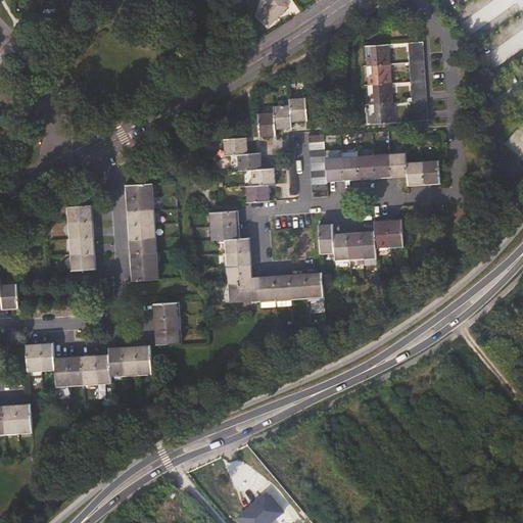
[(266,0),(268,3),(256,15),(269,27),(288,7),(283,0),(266,0)]
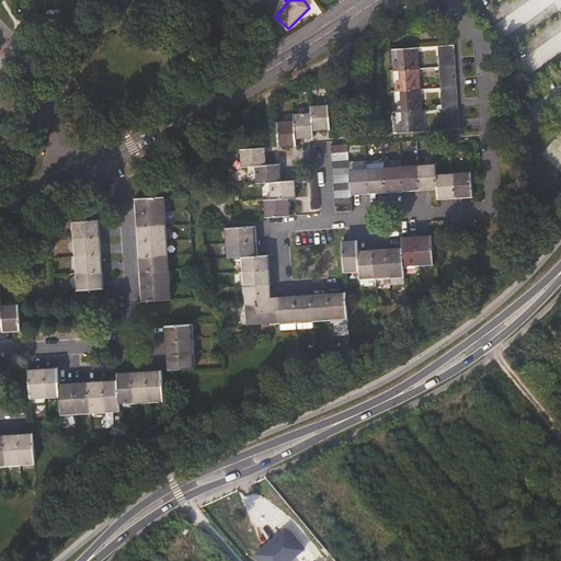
[(438,67),(454,67),(453,45),(437,46),(438,67)]
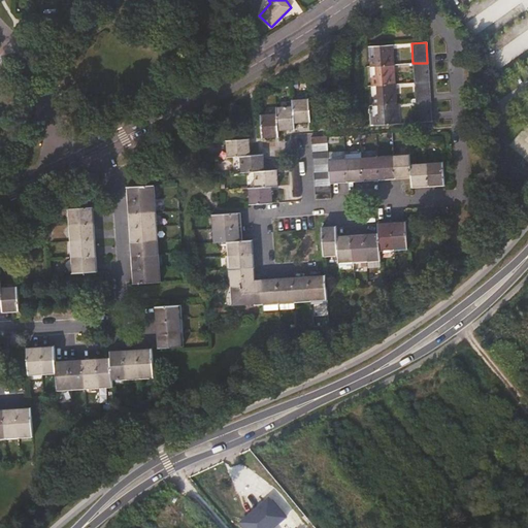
[(368,46),(370,66),(393,65),(392,44),(368,46)]
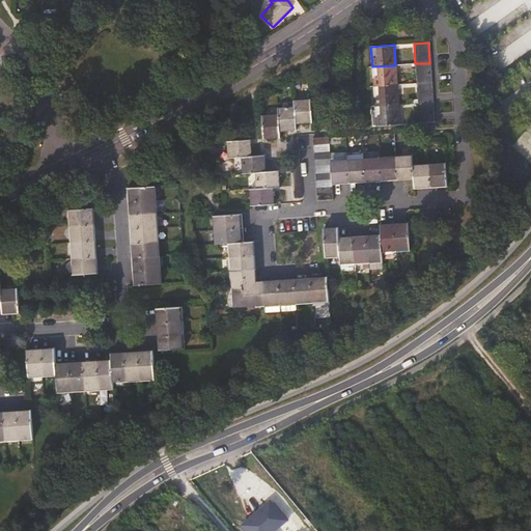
[(415,63),(416,83),(430,83),(429,63),(415,63)]
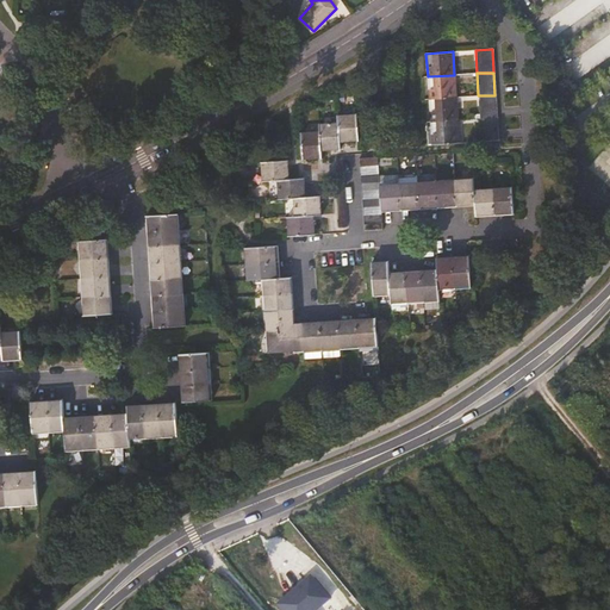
[(455,98),(454,75),(428,76),(429,99),(455,98)]
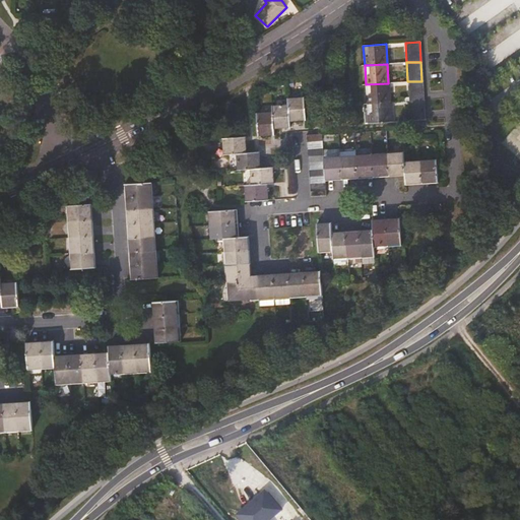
[(407,81),(409,101),(424,100),(421,81),(407,81)]
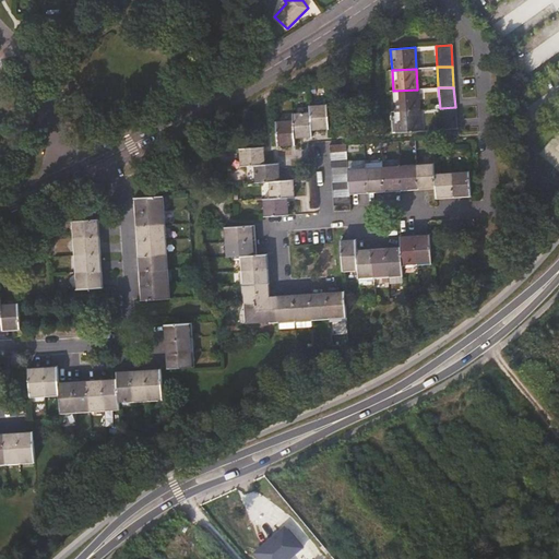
[(419,109),(417,90),(393,91),(394,111),(419,109)]
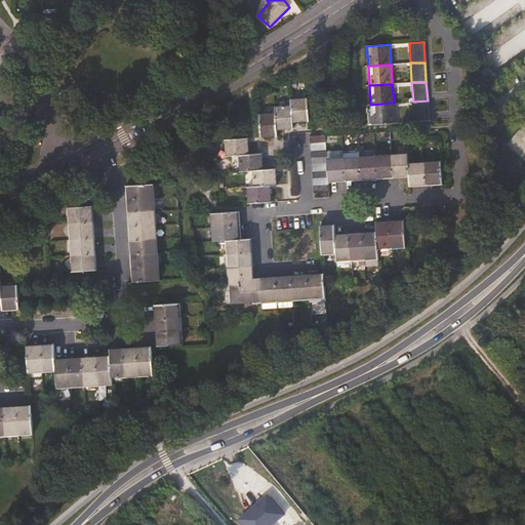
[(290,99),(291,106),(292,122),(308,122),(307,98),(290,99)]
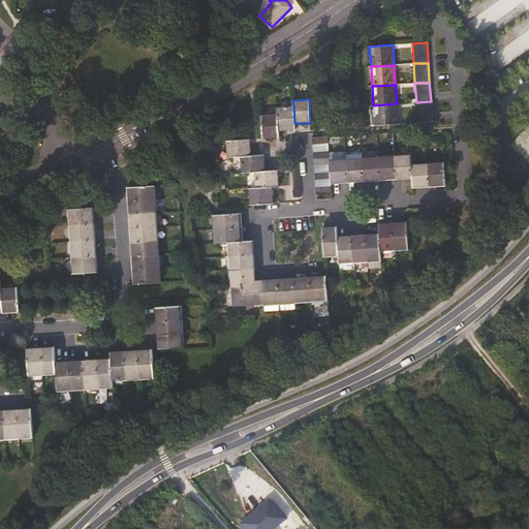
[(431,101),(416,102),(417,122),(432,121),(431,101)]
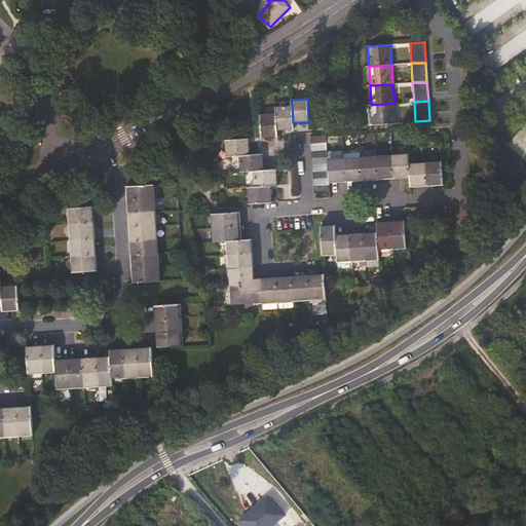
[(395,103),(371,105),(372,124),(396,122),(395,103)]
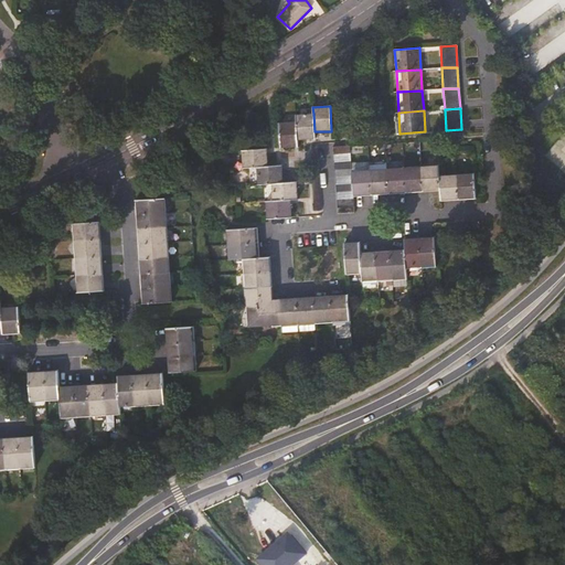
[(315,131),(313,114),(296,115),(296,121),(297,140),(315,139),(315,131)]
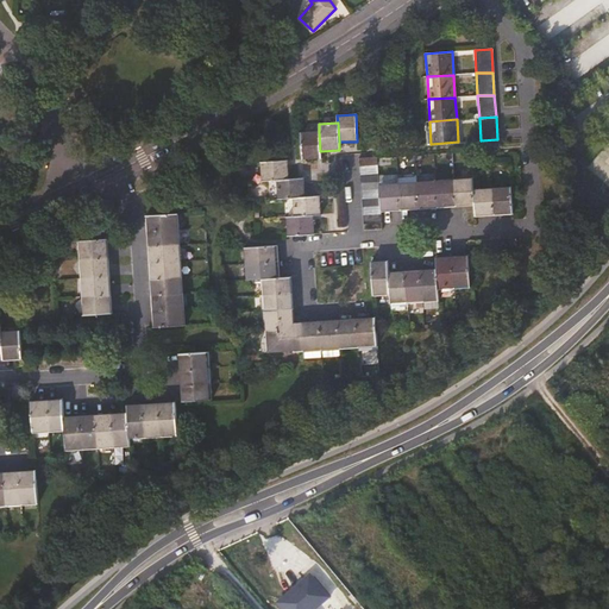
[(320,151),(319,131),(300,132),(302,159),(321,158),(320,151)]
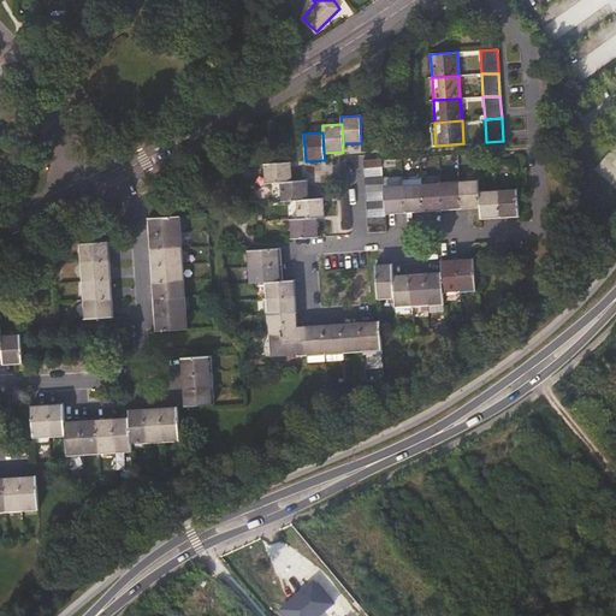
[(265,183),(279,182),(291,181),(290,163),(264,164),(265,183)]
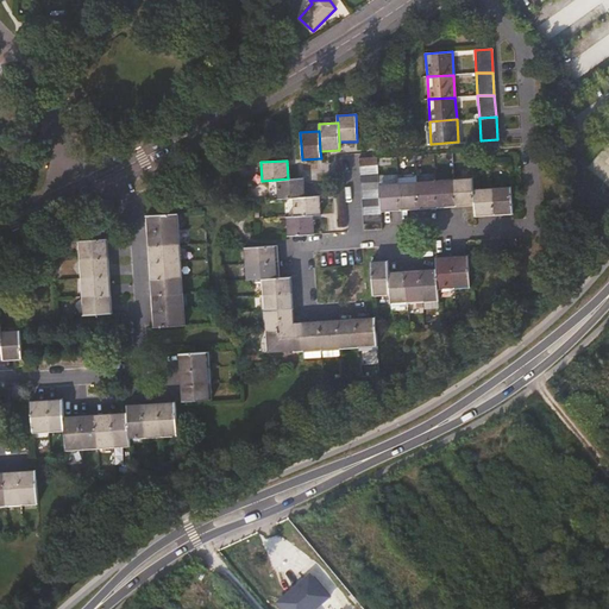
[(378,174),(377,165),(358,167),(359,175),(378,174)]
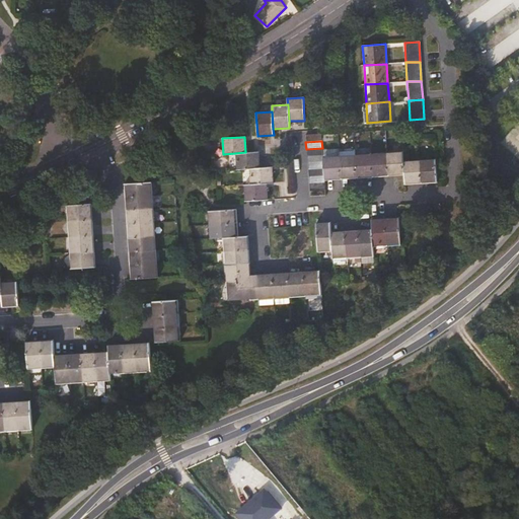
[(258,152),(245,152),(235,153),(237,169),(249,168),(260,167),(258,152)]
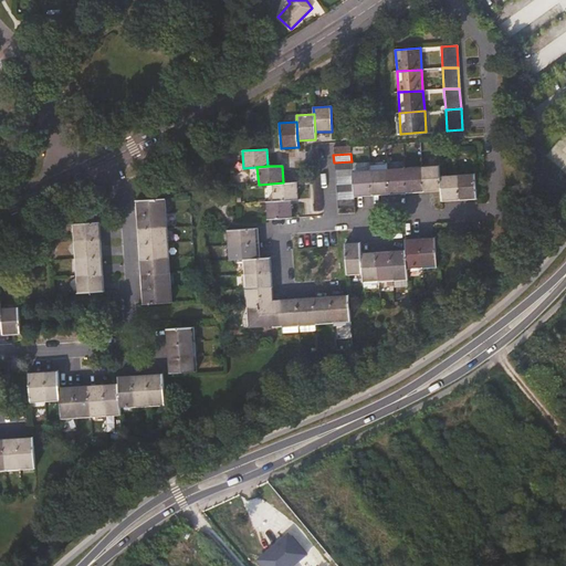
[(440,189),(440,177),(439,166),(425,167),(426,190),(440,189)]
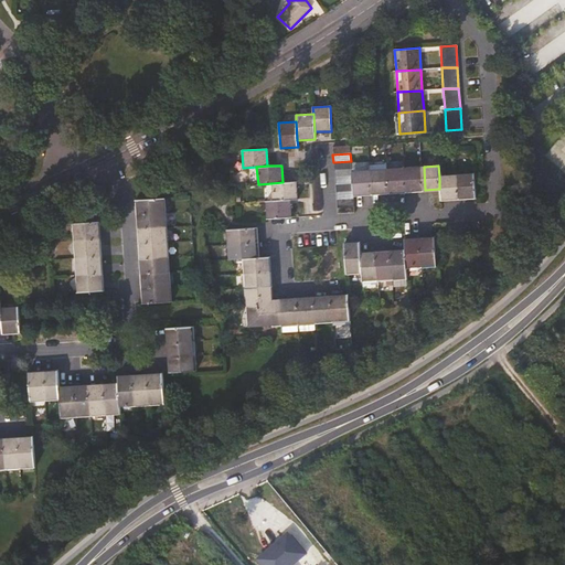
[(424,167),(407,168),(408,191),(425,190),(424,167)]
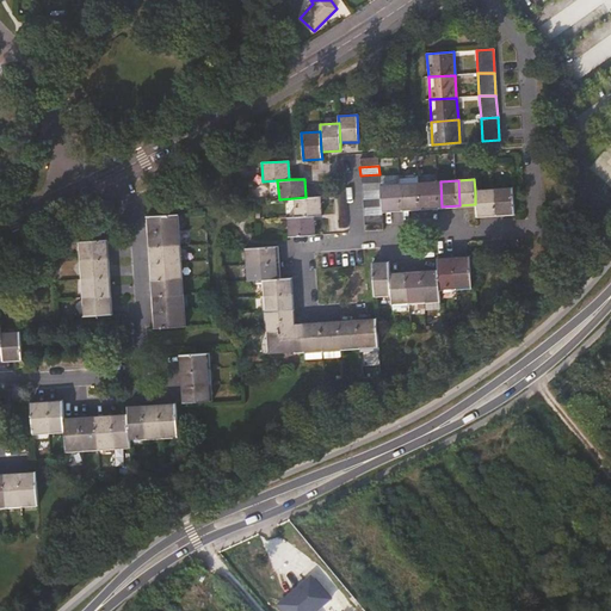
[(442,207),(440,181),(418,183),(419,208),(442,207)]
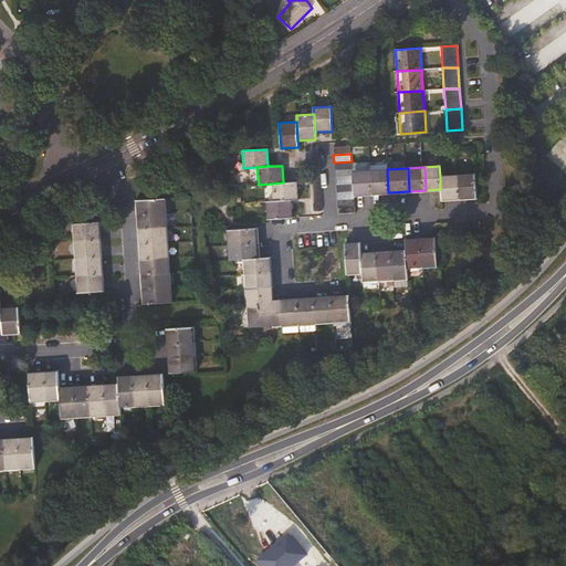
[(371,194),(388,192),(387,169),(369,170),(371,194)]
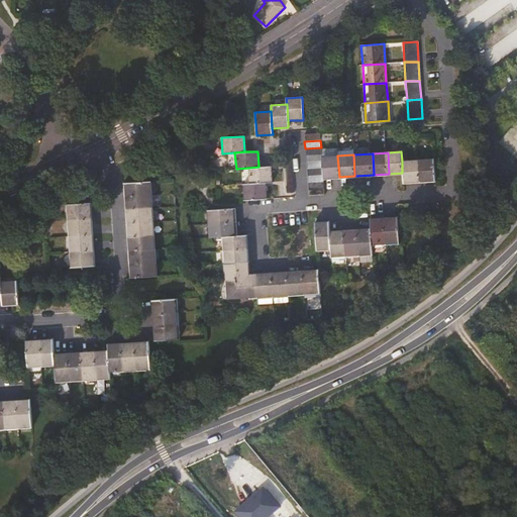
[(322,175),(322,178),(339,177),(337,156),(321,157),(321,161),(322,168),(322,175)]
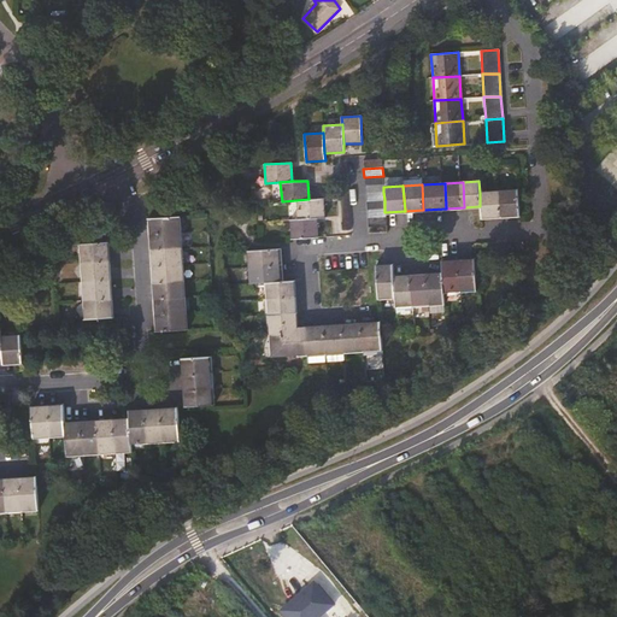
[(517,191),(498,192),(500,215),(516,213),(518,213),(517,191)]
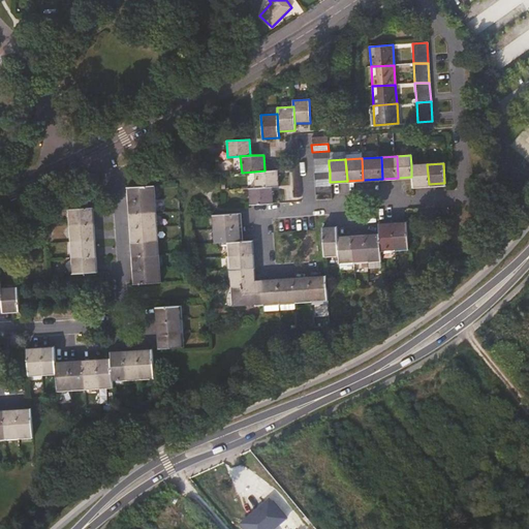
[(429,184),(427,164),(411,165),(411,177),(412,185),(429,184)]
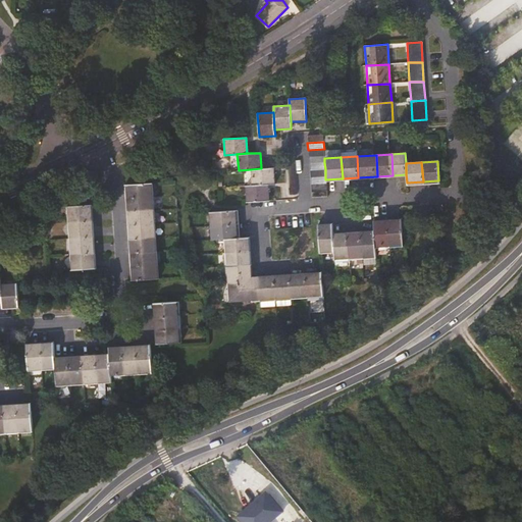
[(274,167),(261,168),(251,169),(252,185),(268,184),(275,184),(274,167)]
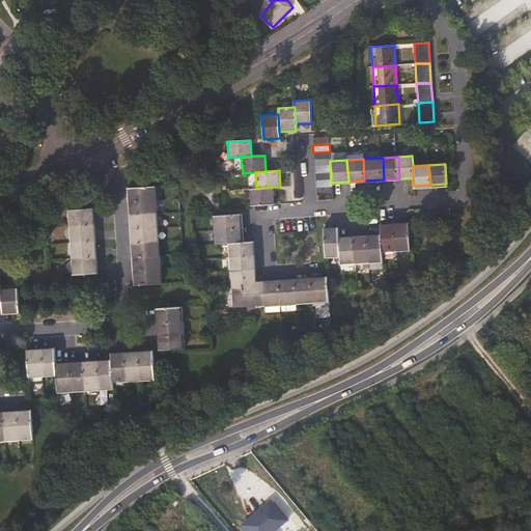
[(130,203),(156,201),(155,187),(129,189),(130,203)]
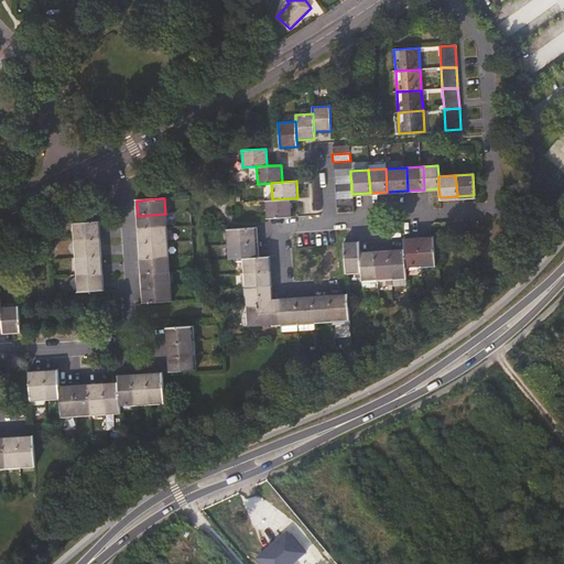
[(291,216),(290,198),(272,199),(266,201),(266,217),(291,216)]
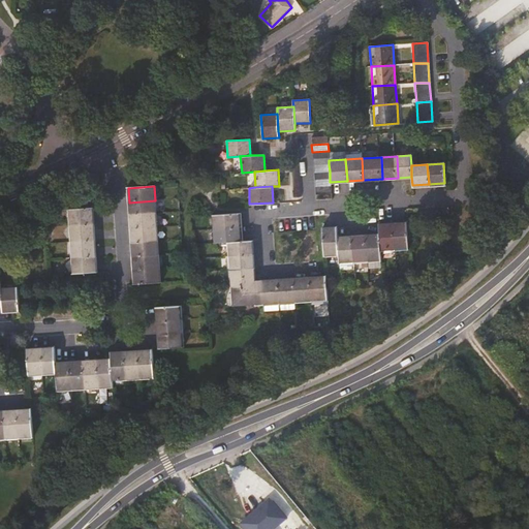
[(331,186),(314,187),(314,194),(331,193),(331,186)]
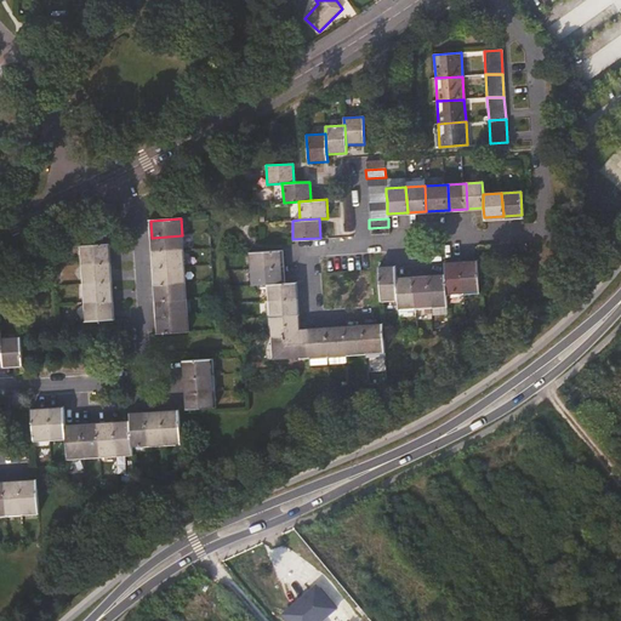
[(152,238),(152,252),(182,250),(182,235),(152,238)]
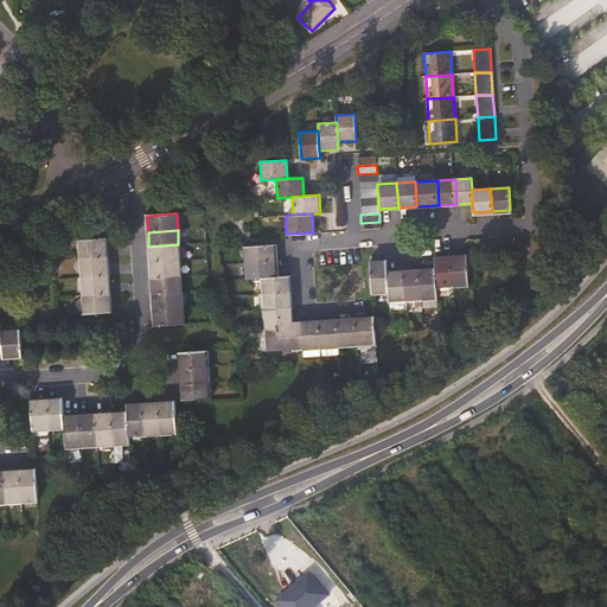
[(81,259),(107,256),(106,238),(80,240),(81,259)]
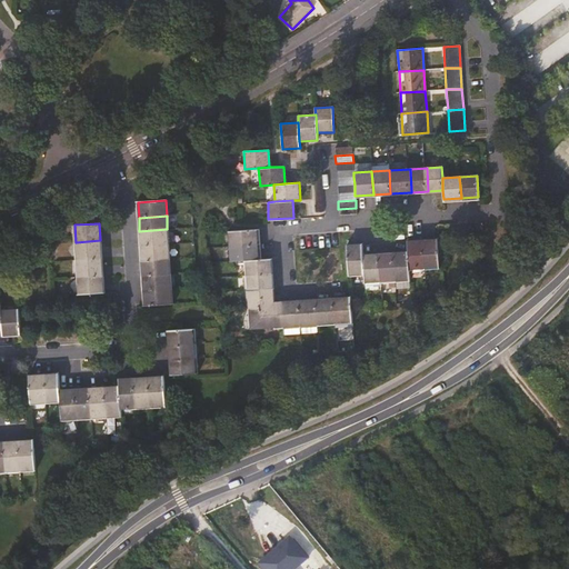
[(140,247),(168,245),(167,229),(139,231),(140,247)]
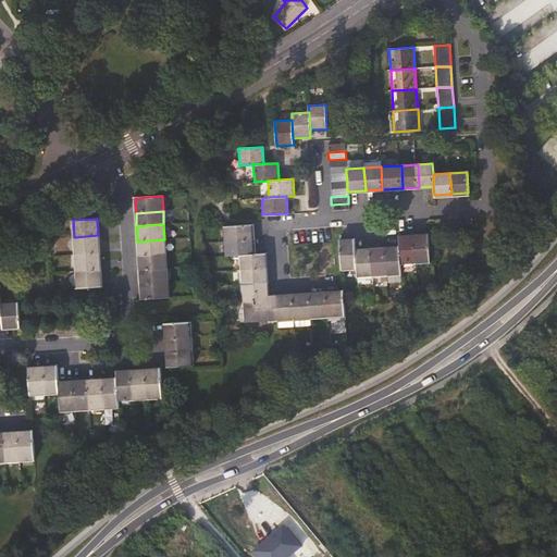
[(224,226),(225,240),(251,239),(251,225),(224,226)]
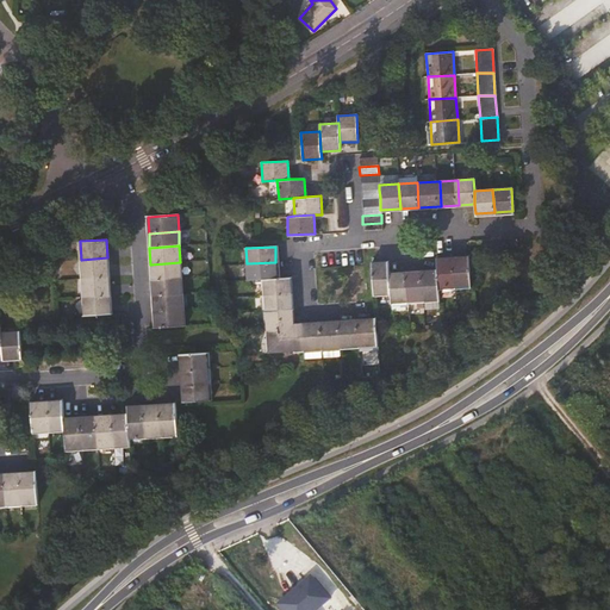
[(82,278),(109,277),(107,257),(81,260),(82,278)]
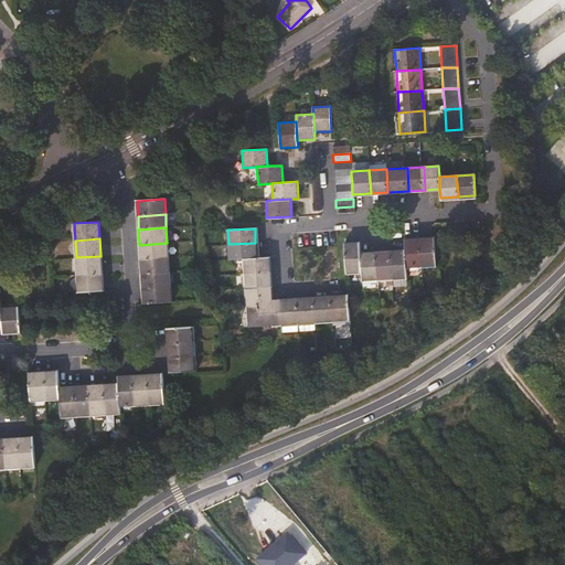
[(419,240),(420,266),(435,265),(434,238),(432,238),(419,240)]
